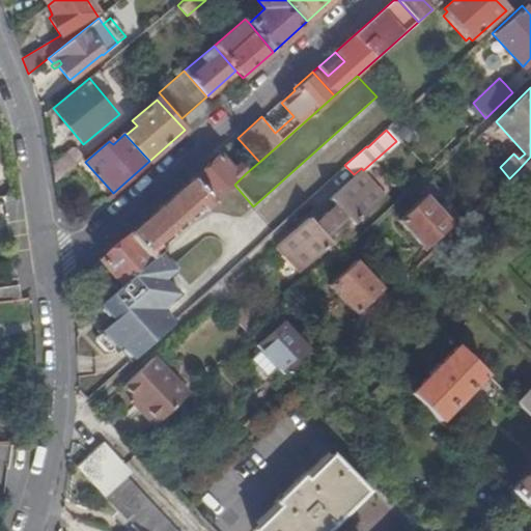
[(213,202),(234,185),(241,178),(232,168),(219,154),(191,178),(213,202)]
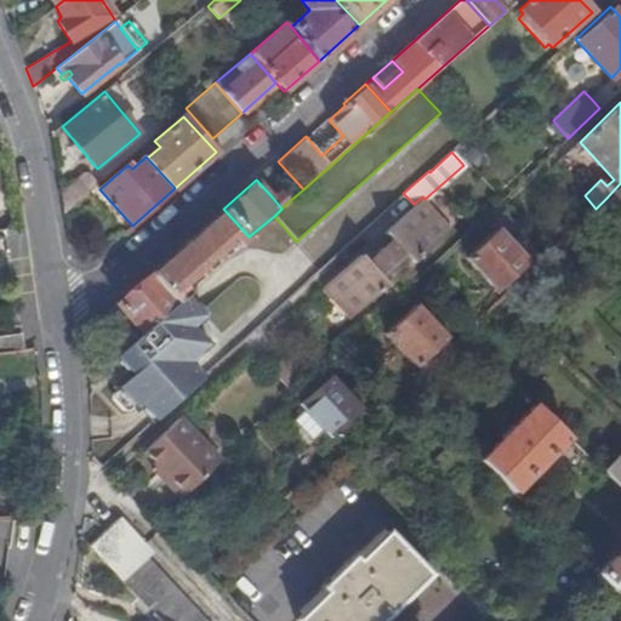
[(620,183),(607,198),(611,203),(620,197),(620,198),(620,210),(615,216),(620,222),(620,183)]
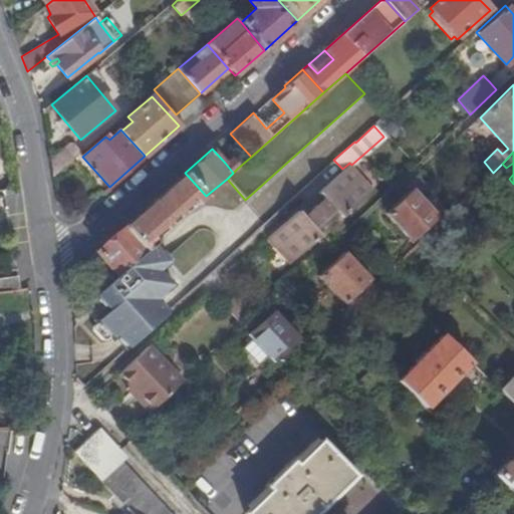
[(233,173),(238,168),(230,159),(225,163),(233,173)]
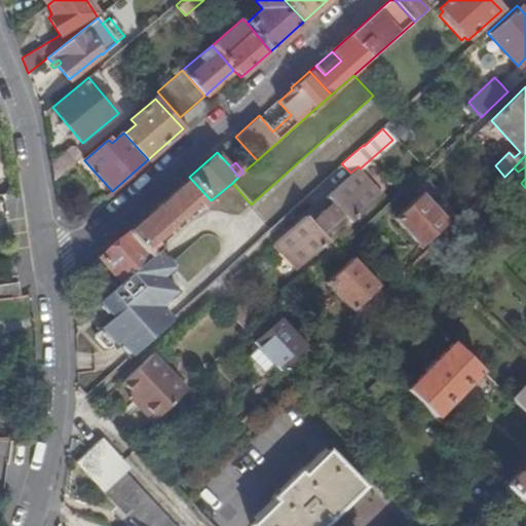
[(355,168),(350,173),(325,197),(330,203),(311,222),(304,216),(273,243),(297,270),(328,241),(323,235),(342,217),(348,222),(378,194),(355,168)]
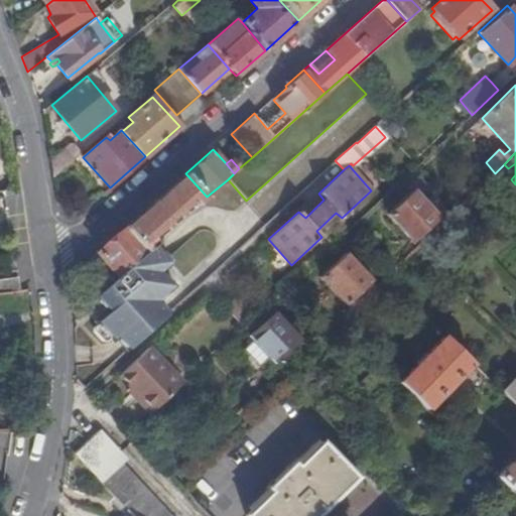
[(197,207),(207,197),(185,173),(125,228),(146,252),(155,243),(148,235),(159,225),(162,228),(168,223),(165,220),(172,214),(175,217),(181,211),(178,209),(189,199),(197,207)]
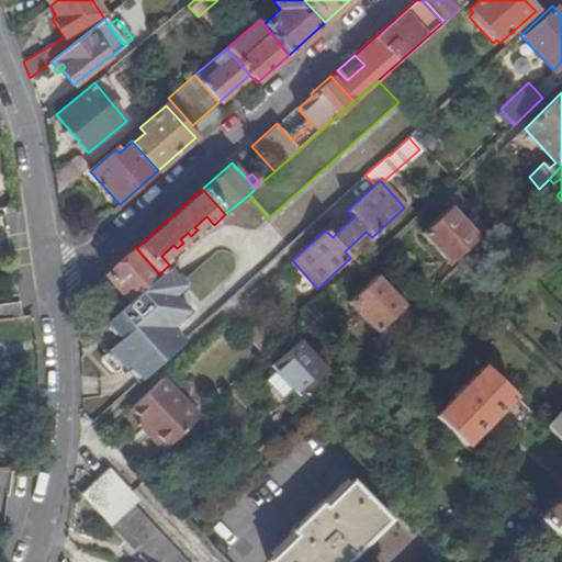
[(450,206),(422,233),(450,262),(478,238),(450,206)]
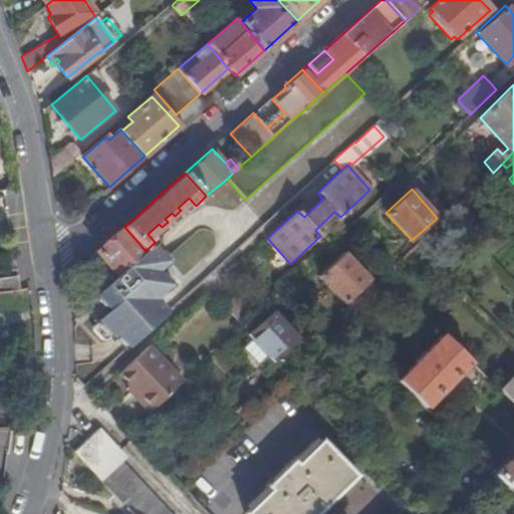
[(146,251),(124,227),(94,253),(104,264),(100,268),(111,281),(146,251)]
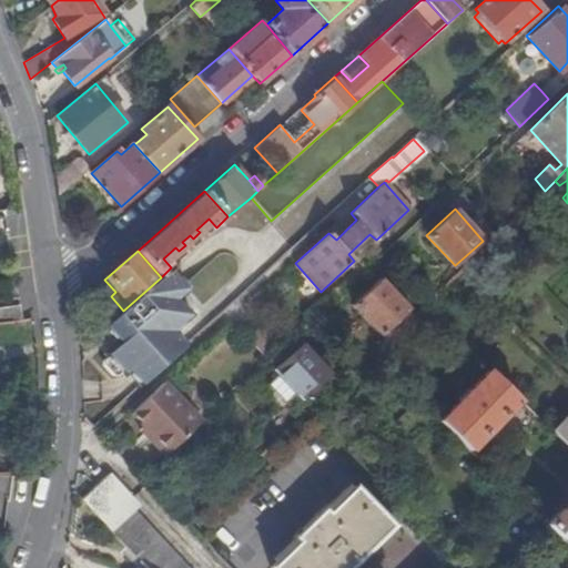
[(189,288),(171,267),(161,277),(123,311),(104,326),(117,341),(111,345),(103,352),(123,374),(125,373),(173,331),(191,314),(178,298),(189,288)]
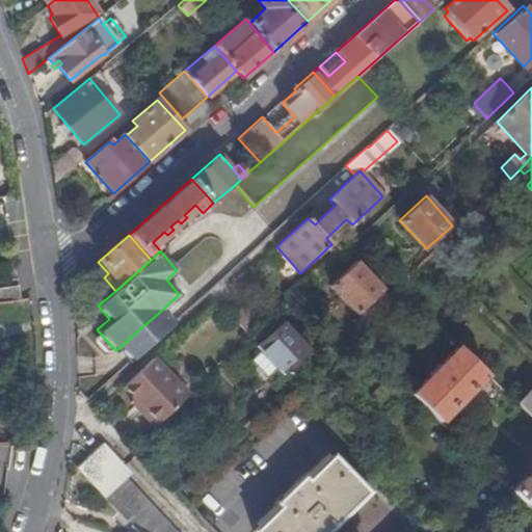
[(355,260),(329,285),(356,313),(382,289),(355,260)]
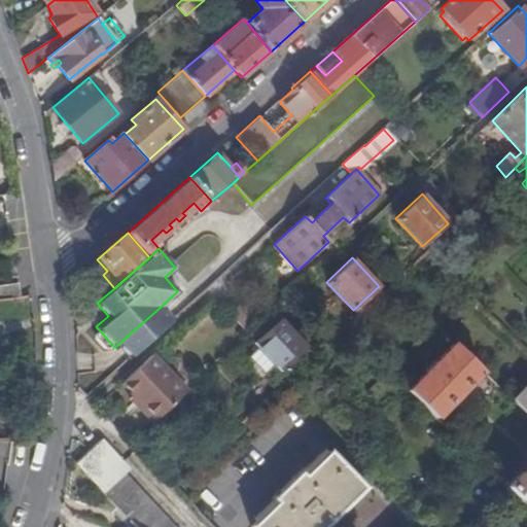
[(0,299),(19,296),(16,283),(0,285),(0,299)]
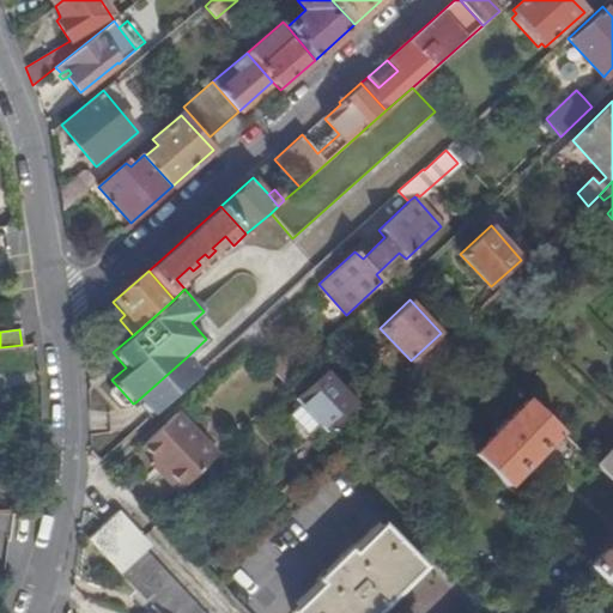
[(126,368),(113,352),(105,358),(120,372),(126,368)]
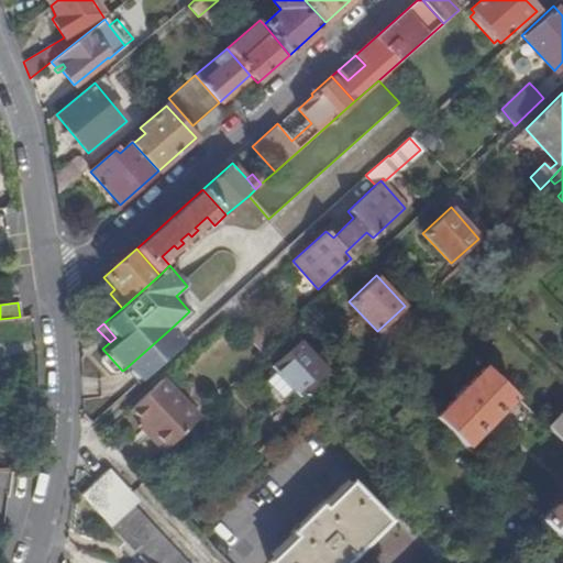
[(256,324),(244,335),(263,355),(275,345),(256,324)]
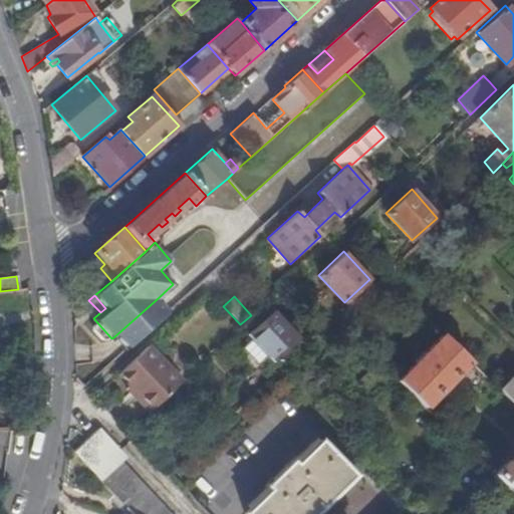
[(168,310),(157,299),(113,337),(124,349),(168,310)]
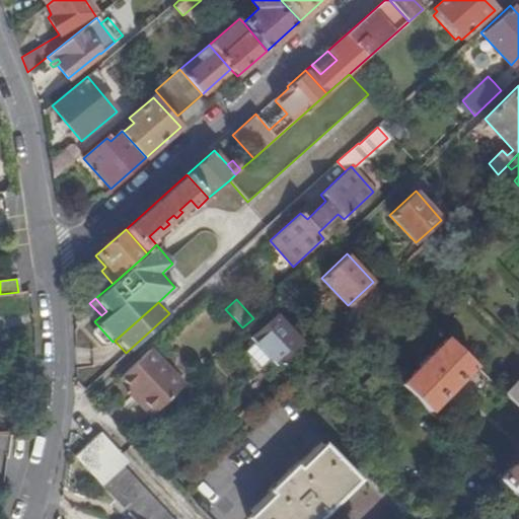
[(252,341),(271,361),(276,366),(301,341),(276,313),(249,338),(252,341)]
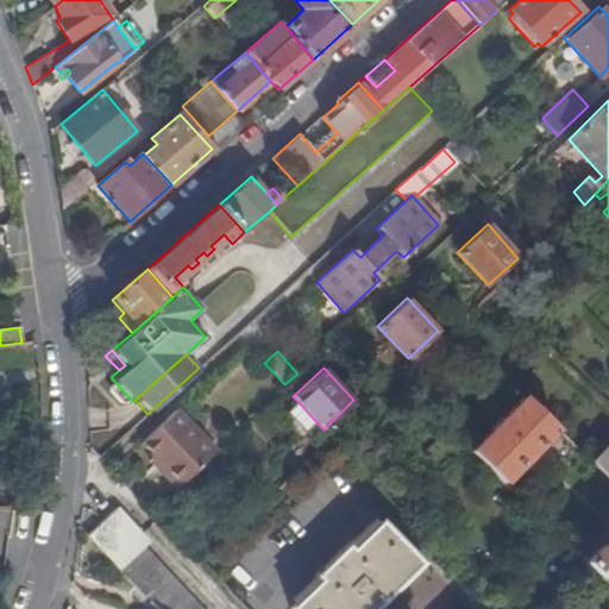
[(473,451),(504,482),(557,428),(526,397),(503,419),(502,418),(491,428),(494,429),(473,451)]
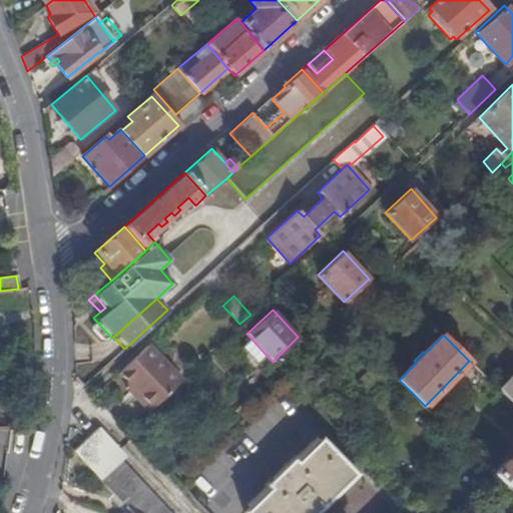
[(259,364),(268,357),(249,337),(240,344),(259,364)]
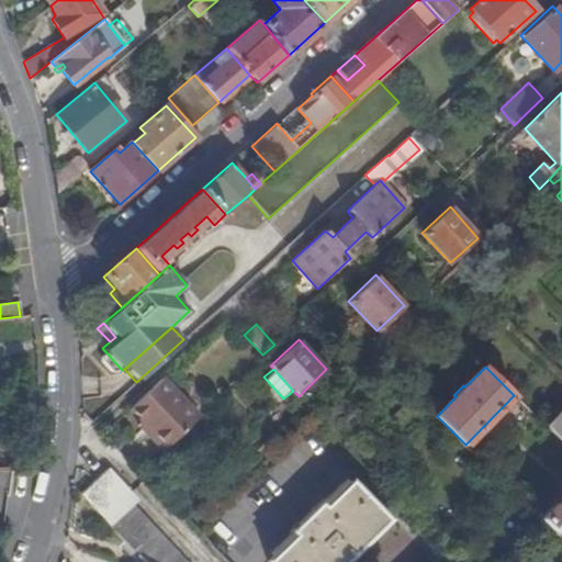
[(149,431),(145,436),(160,452),(197,418),(160,380),(128,409),(142,424),(149,431)]
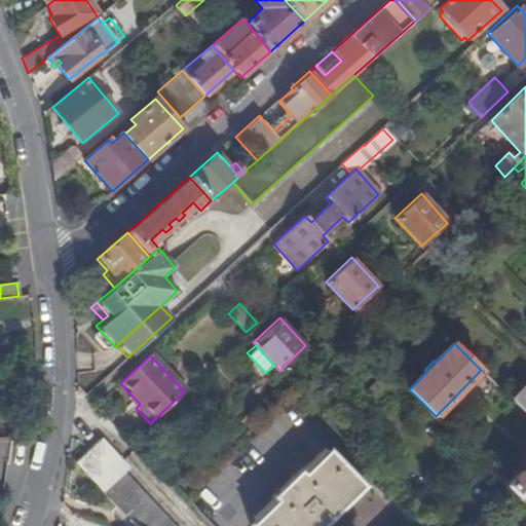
[(525,413),(525,386),(513,401),(525,413)]
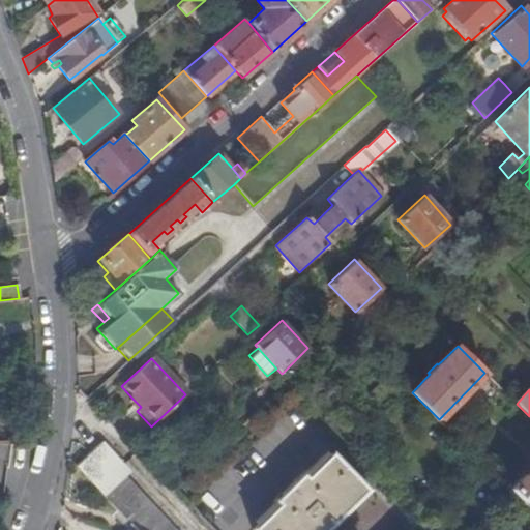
[(129,403),(137,411),(141,407),(134,400),(129,403)]
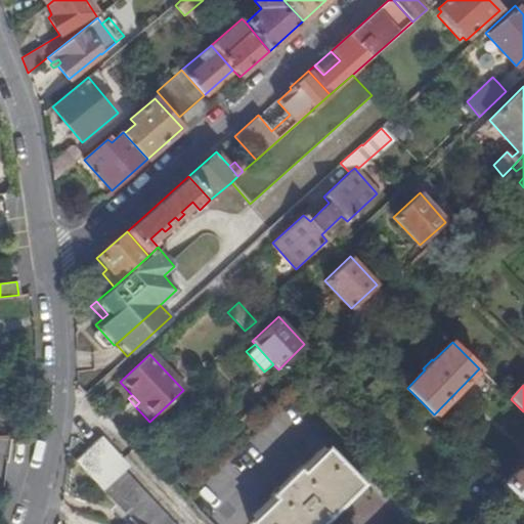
[(330,413),(335,419),(339,415),(334,409),(330,413)]
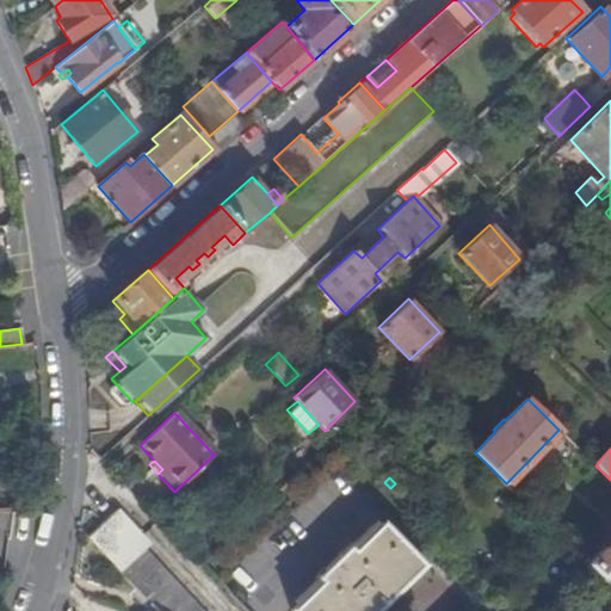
[(116,512),(88,537),(150,604),(156,610),(201,610),(137,543),(141,539),(116,512)]
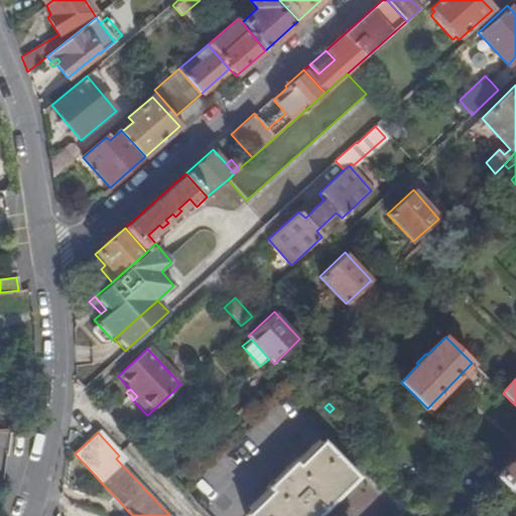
[(316,515),(358,477),(324,440),(297,465),(294,462),(267,488),(270,491),(247,514),(248,515),(316,515)]
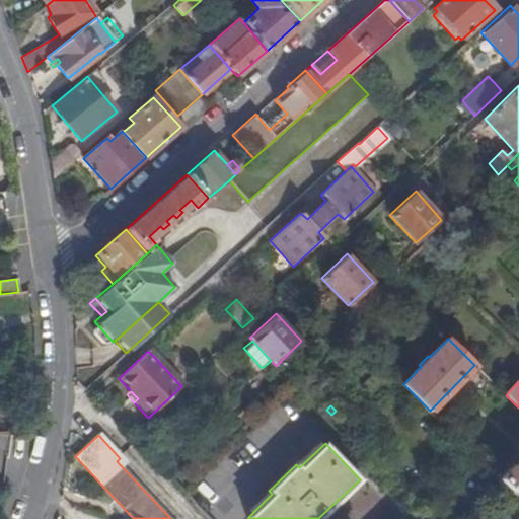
[(518,456),(512,463),(514,464),(499,478),(513,493),(518,486),(518,456)]
